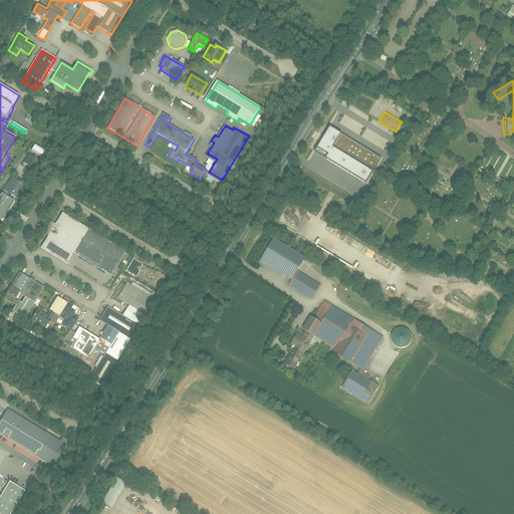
[(365,183),(380,159),(328,126),(313,152),(365,183)]
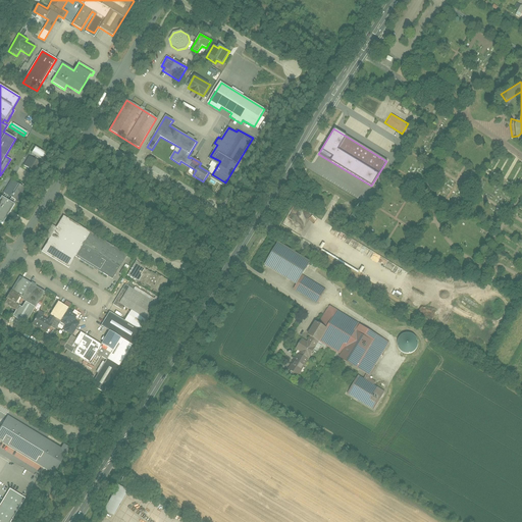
[(32,147),(29,153),(39,159),(42,153),(32,147)]
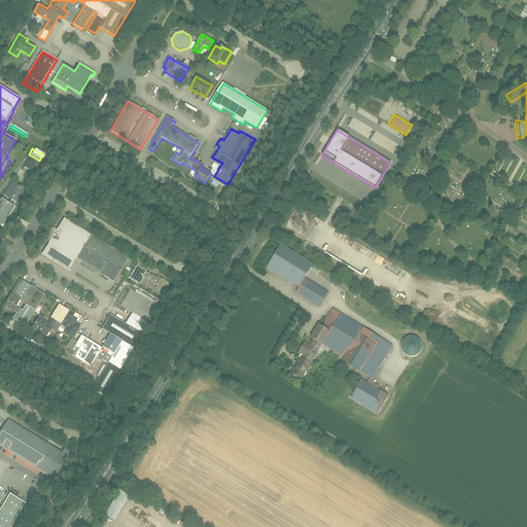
[(28,156),(22,166),(32,172),(38,163),(28,156)]
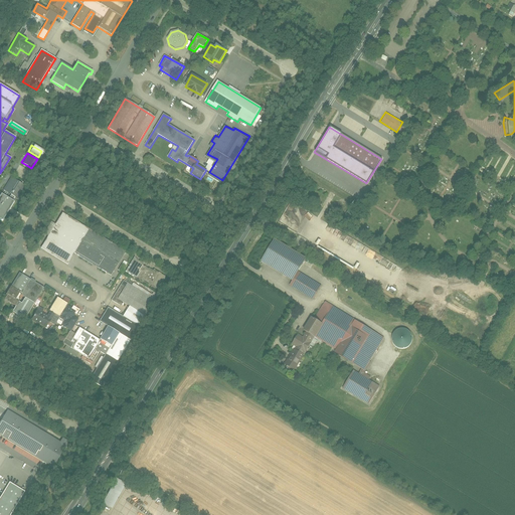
[(10,177),(3,190),(5,191),(3,195),(1,194),(0,195),(0,219),(2,221),(24,185),(10,177)]
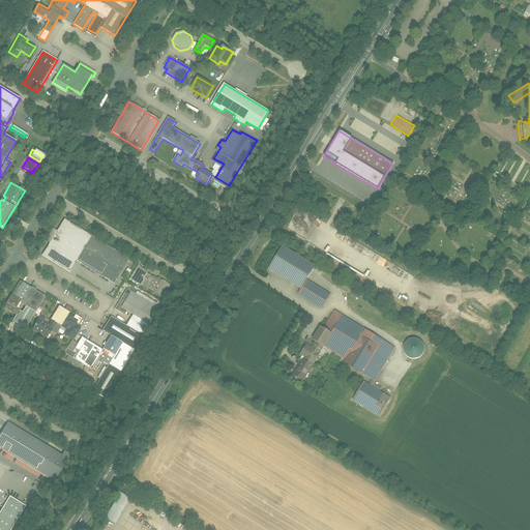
[(42,256),(69,272),(77,261),(114,284),(129,259),(64,219),(42,256)]
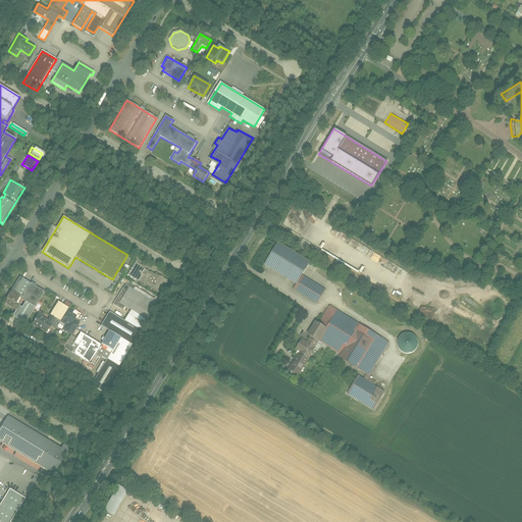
[(305,276),(313,263),(279,244),(266,266),(299,285),(297,291),(318,304),(326,289),(305,276)]
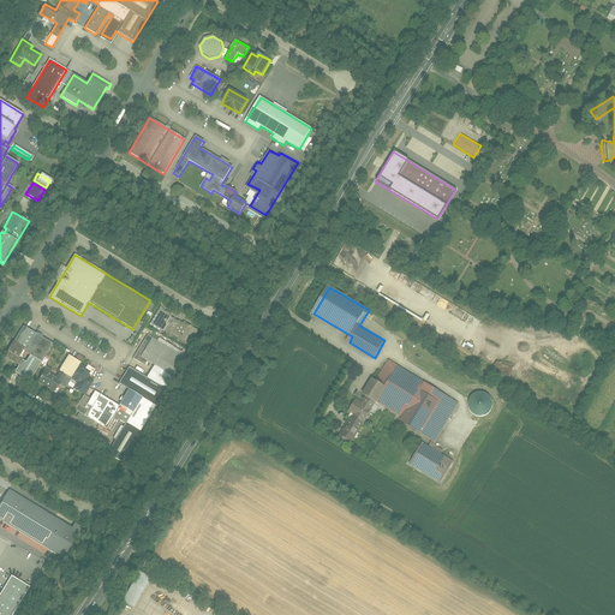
[(168,315),(159,309),(151,323),(183,341),(186,334),(190,335),(195,328),(184,322),(181,326),(167,317),(168,315)]
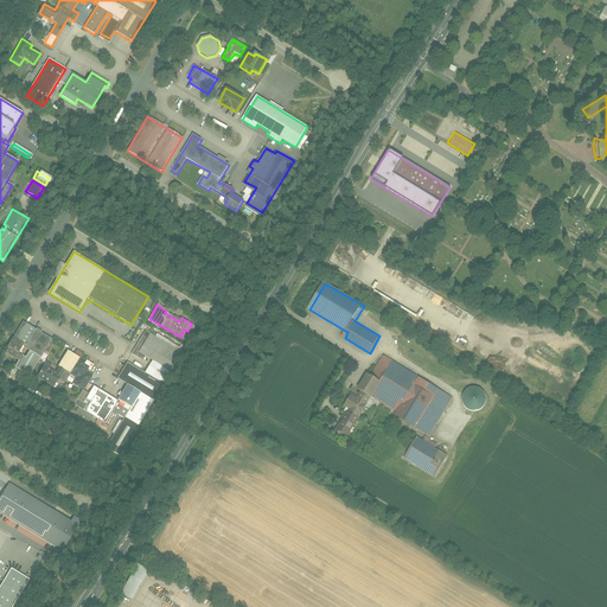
[(148,310),(144,307),(139,315),(142,318),(148,310)]
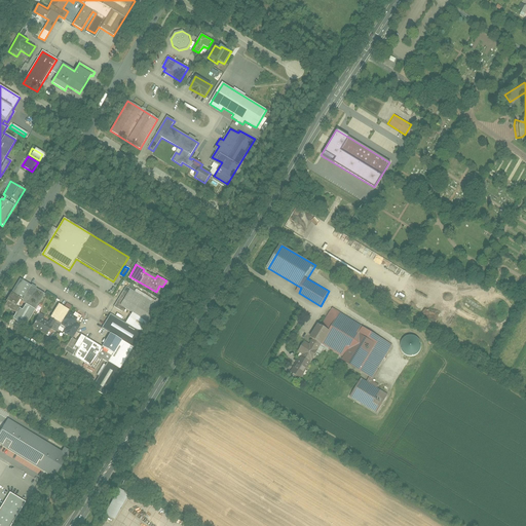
[(21,279),(5,305),(16,312),(12,320),(26,327),(45,294),(21,279)]
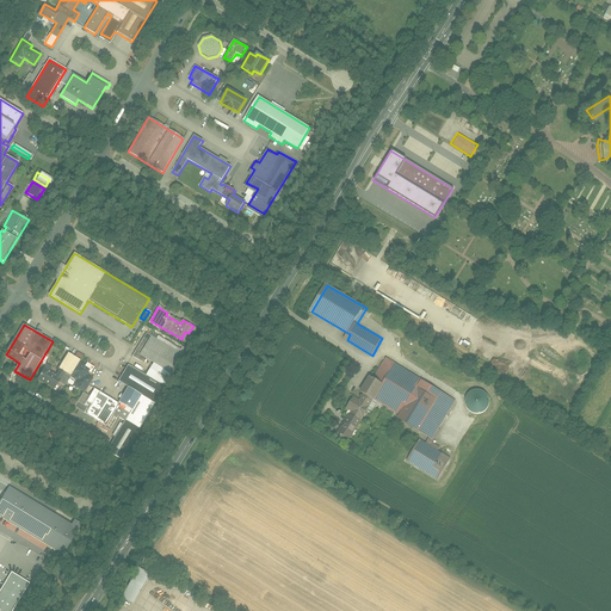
[(123,419),(106,448),(119,456),(134,432),(140,436),(189,352),(180,347),(178,351),(152,335),(150,337),(146,334),(133,358),(142,363),(144,359),(153,364),(146,376),(128,366),(118,383),(128,389),(118,406),(91,390),(87,397),(82,394),(75,408),(106,426),(113,414),(123,419)]
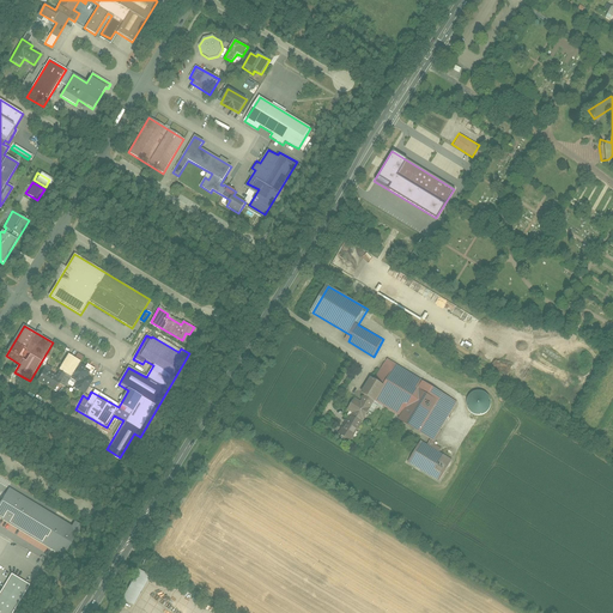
[(47,365),(37,381),(53,390),(56,386),(58,387),(60,384),(66,387),(71,377),(78,382),(73,388),(83,394),(92,381),(86,377),(89,374),(91,375),(95,369),(87,364),(85,368),(79,364),(80,362),(68,354),(59,370),(47,365)]
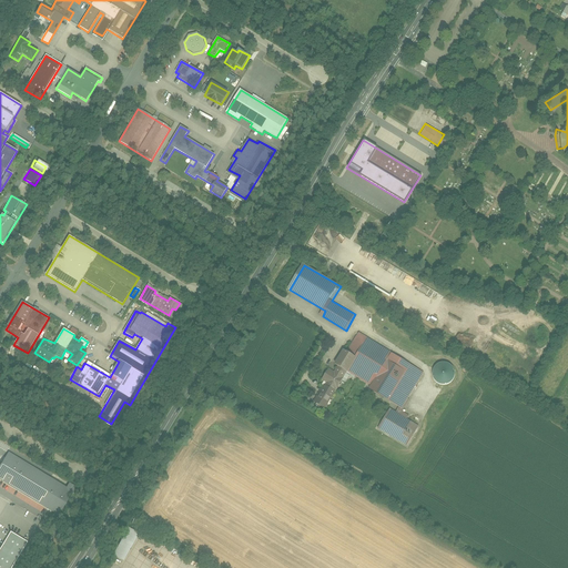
[(345,374),(371,389),(401,407),(397,413),(392,409),(379,429),(408,446),(419,426),(408,419),(411,416),(403,412),(425,373),(357,333),(347,352),(343,350),(334,364),(337,366),(334,372),(333,372),(328,369),(322,381),(325,383),(313,403),(324,409),(345,374)]
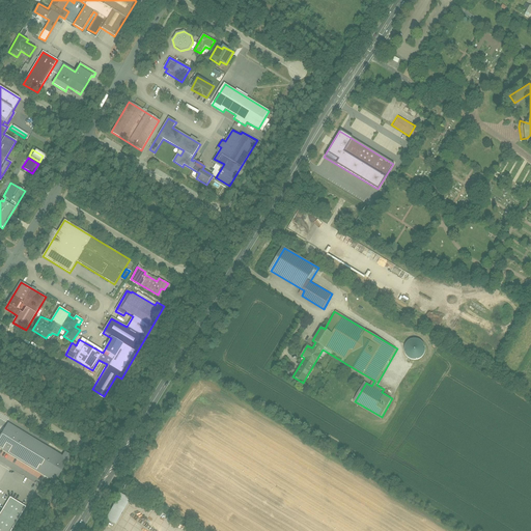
[(425,353),(425,351),(425,347),(424,345),(423,343),(422,342),(421,341),(418,340),(417,339),(415,339),(412,340),(411,340),(408,342),(407,343),(406,344),(404,346),(404,348),(404,351),(404,353),(406,355),(406,357),(408,358),(410,360),(412,361),(414,361),(416,361),(418,361),(420,360),(421,359),(423,358),(424,357),(425,355),(425,353)]
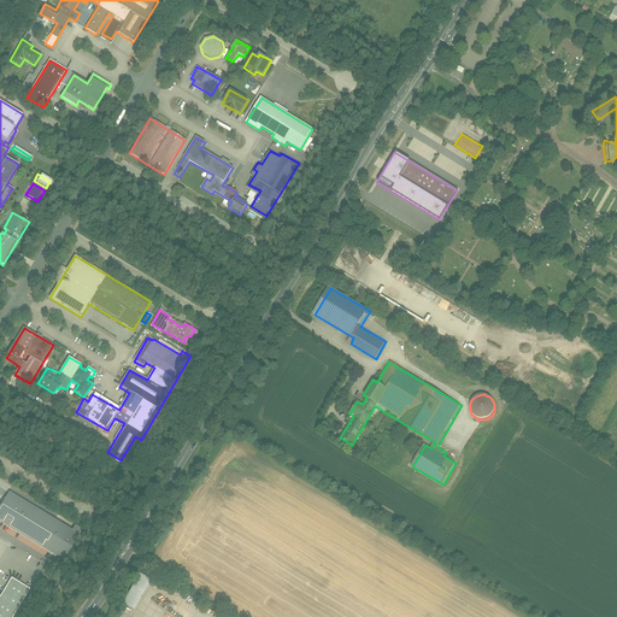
[(0,501),(0,518),(62,557),(77,533),(57,521),(7,491),(0,501)]
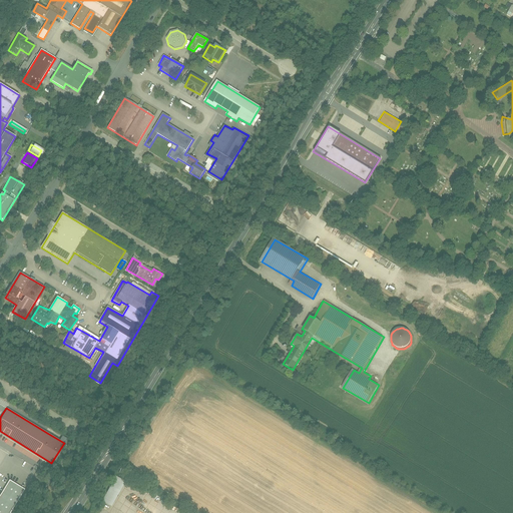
[(108,507),(122,481),(113,476),(99,502),(108,507)]
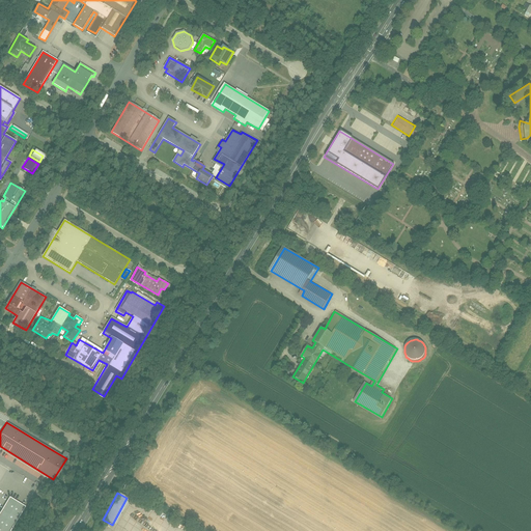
[(0,530),(10,530),(25,508),(10,499),(0,514),(0,530)]
